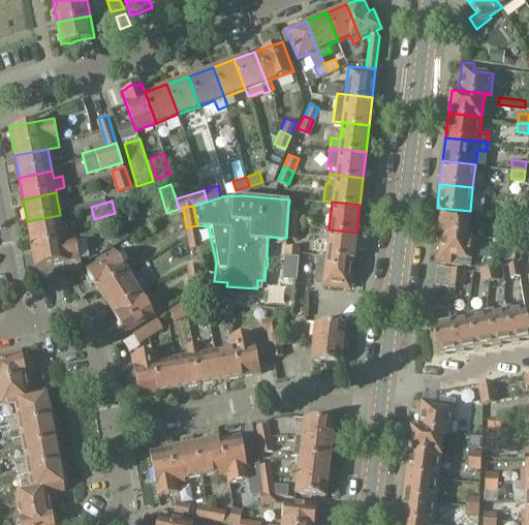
[(507,206),(506,215),(519,217),(520,207),(507,206)]
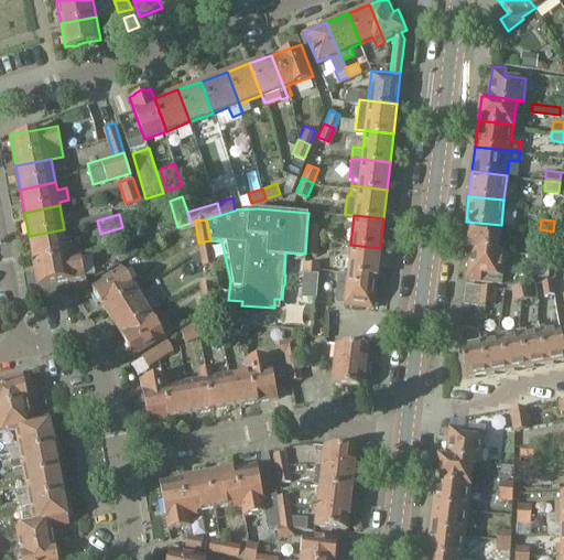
[(320,222),(307,221),(306,237),(317,238),(320,222)]
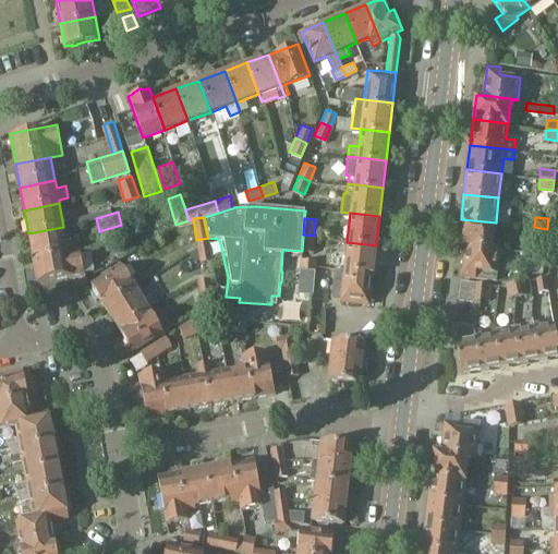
[(493,248),(496,223),(461,219),(458,243),(464,244),(493,248)]
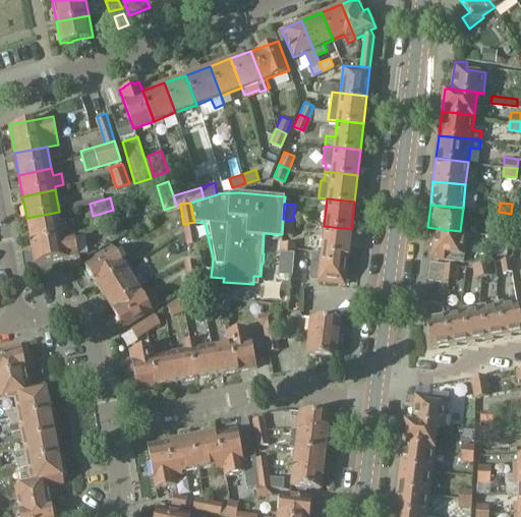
[(26,218),(31,239),(75,231),(74,221),(62,225),(59,212),(26,218)]
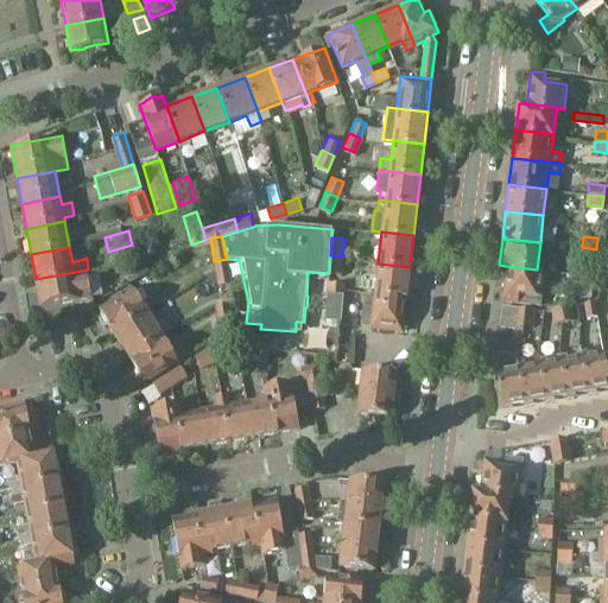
[(596,249),(582,247),(581,259),(595,260),(596,249)]
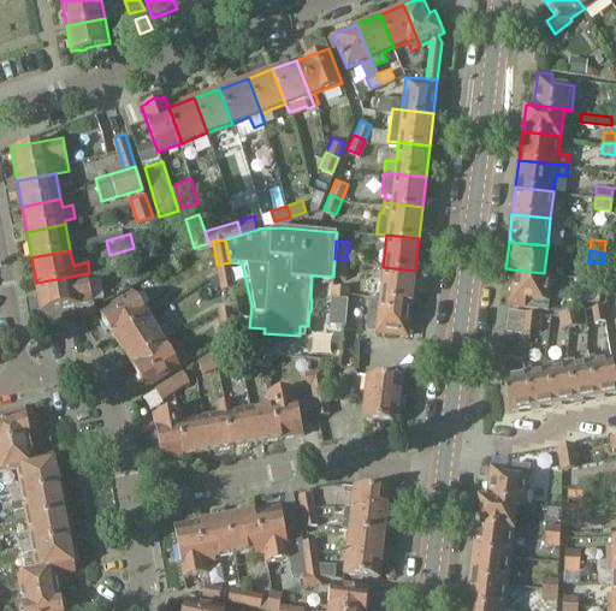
[(347,260),(335,259),(333,277),(345,278),(347,260)]
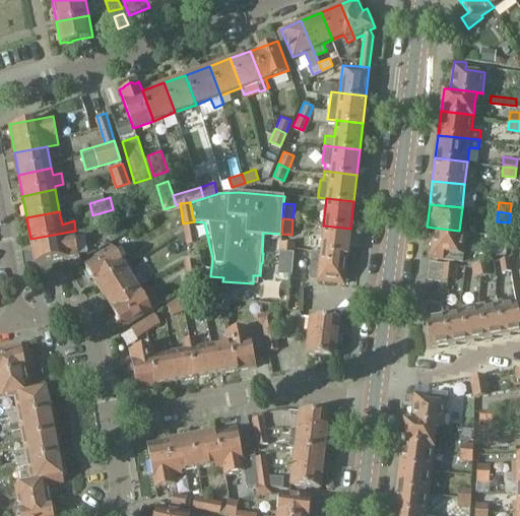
[(197,241),(194,221),(183,223),(186,243),(197,241)]
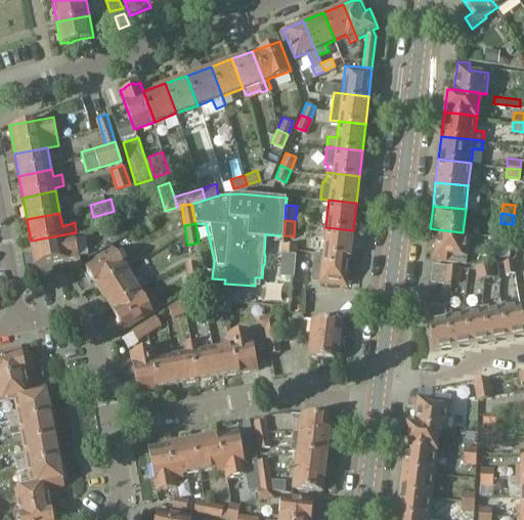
[(325,227),(322,252),(350,254),(353,230),(325,227)]
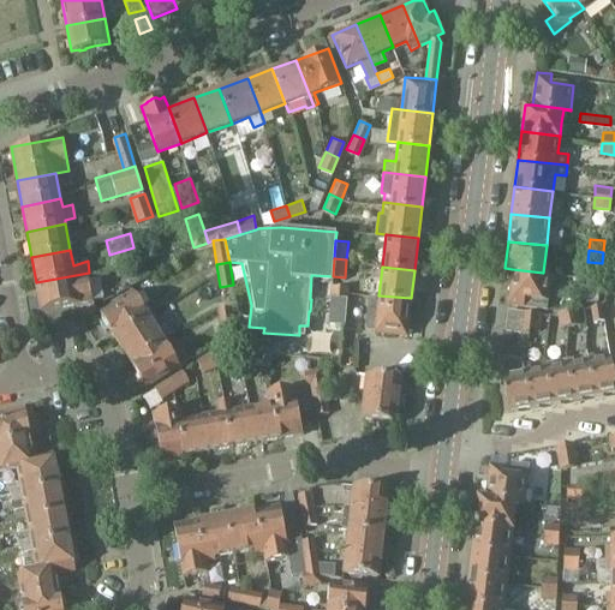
[(550,274),(543,273),(512,269),(508,303),(547,306),(550,274)]
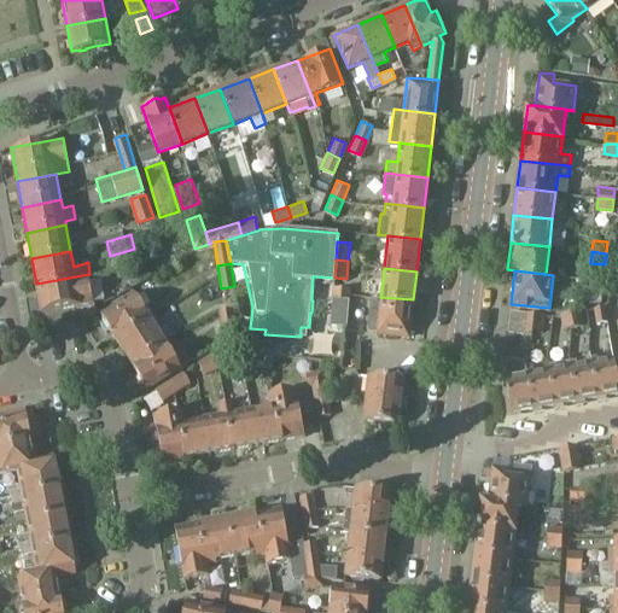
[(89,275),(89,274),(36,284),(41,310),(93,299),(88,276),(89,275)]
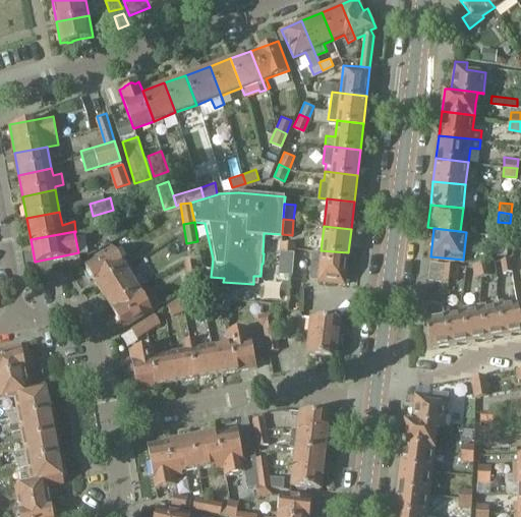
[(509,236),(498,235),(497,255),(506,254),(509,236)]
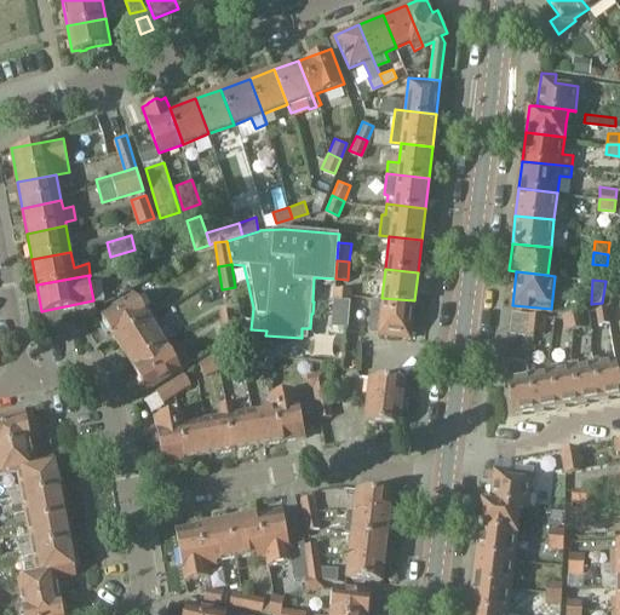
[(352,288),(336,287),(331,327),(348,328),(352,288)]
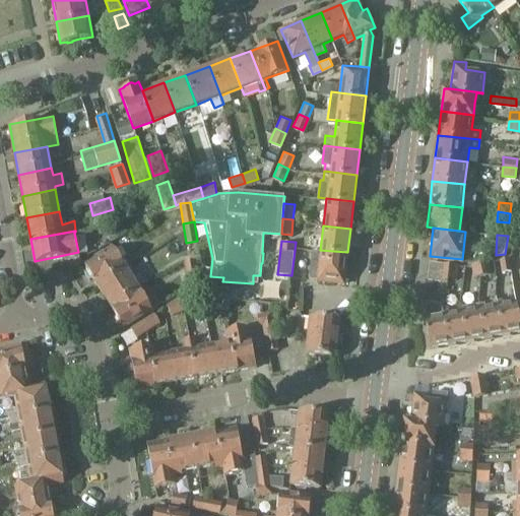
[(126,265),(114,245),(84,262),(98,283),(126,265)]
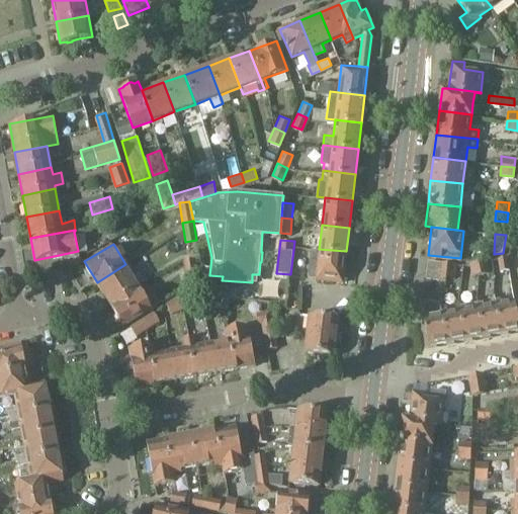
[(343,280),(346,251),(319,249),(311,248),(308,277),(343,280)]
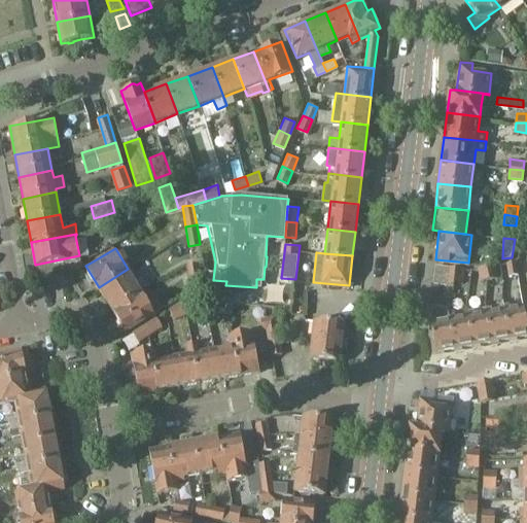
[(508,274),(518,273),(516,259),(506,262),(508,274)]
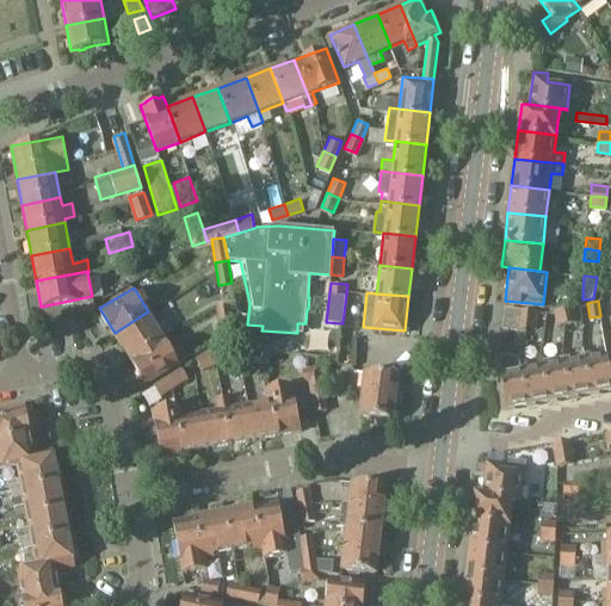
[(227,302),(216,304),(218,320),(230,319),(227,302)]
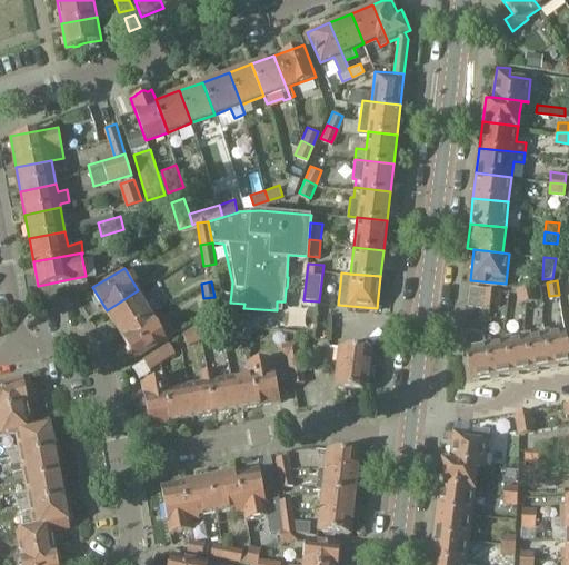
[(489,307),(490,301),(491,287),(470,285),(468,305),(489,307)]
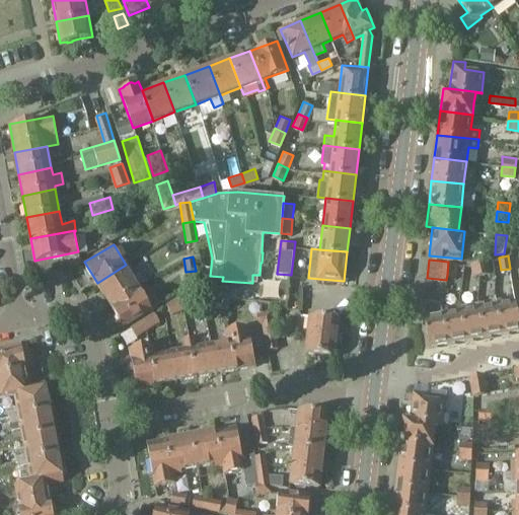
[(490,273),(487,260),(478,261),(480,274),(490,273)]
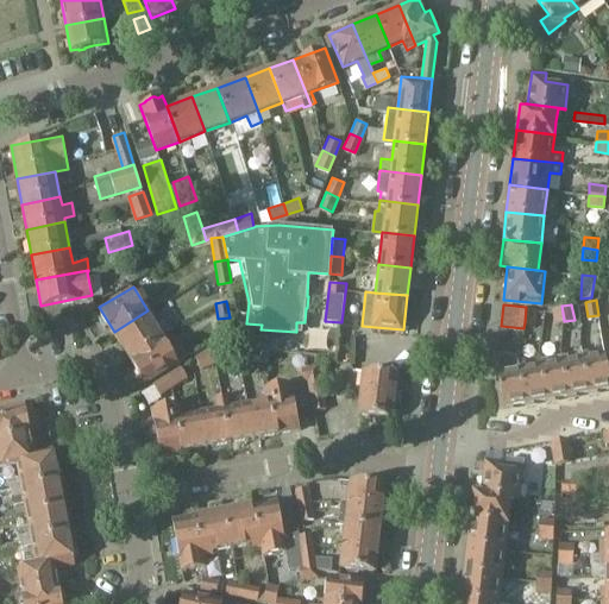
[(564,321),(562,306),(551,308),(554,323),(564,321)]
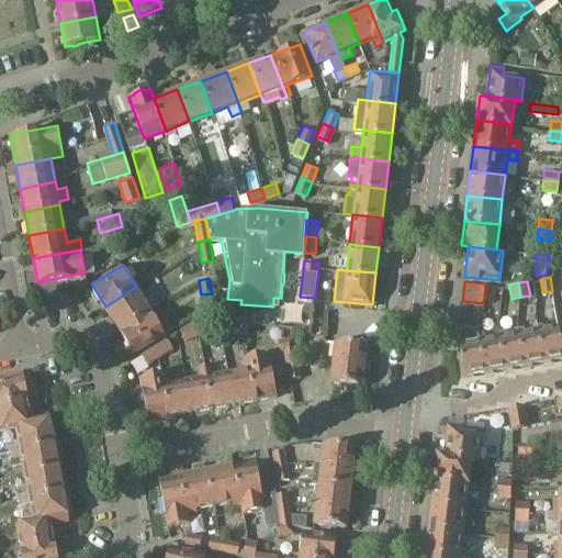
[(492,299),(494,285),(485,283),(484,298),(492,299)]
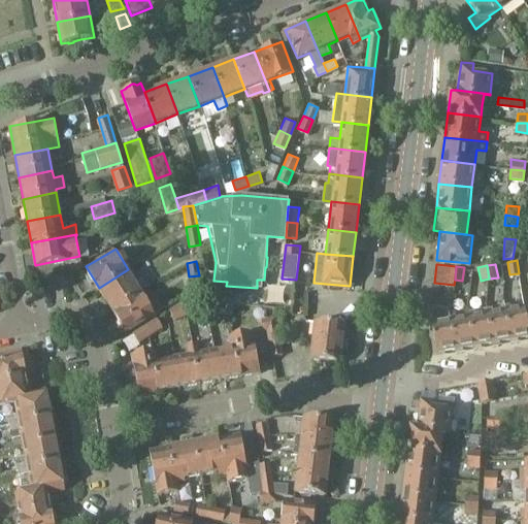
[(141,291),(128,269),(99,288),(112,309),(141,291)]
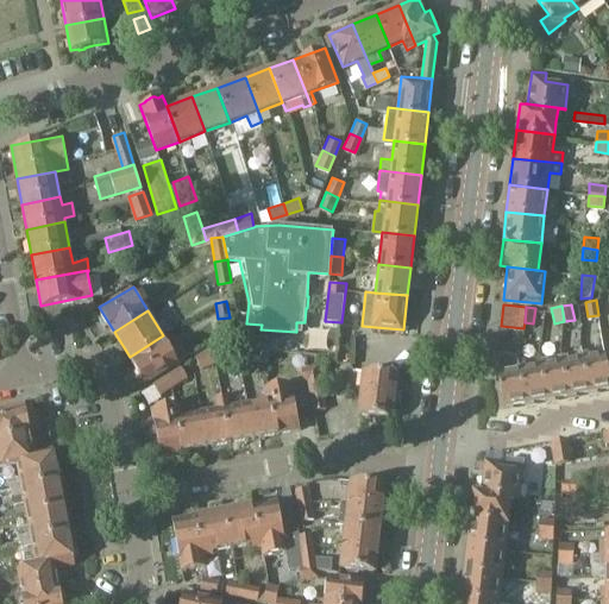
[(179,360),(163,335),(130,357),(144,381),(179,360)]
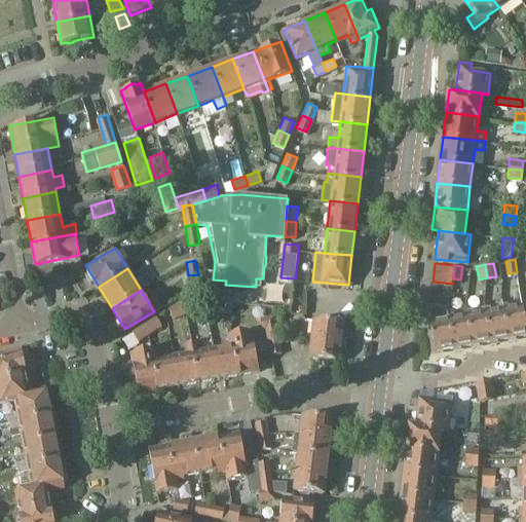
[(186,312),(193,309),(198,307),(195,296),(182,301),(186,312)]
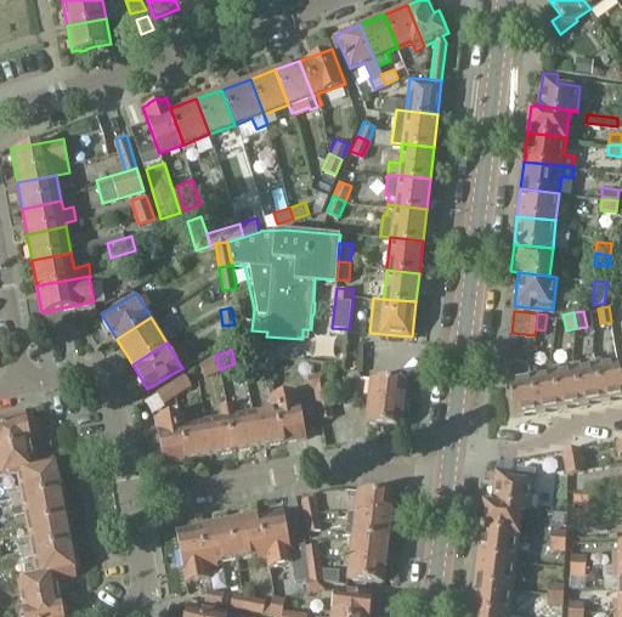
[(205,375),(220,369),(215,356),(201,362),(205,375)]
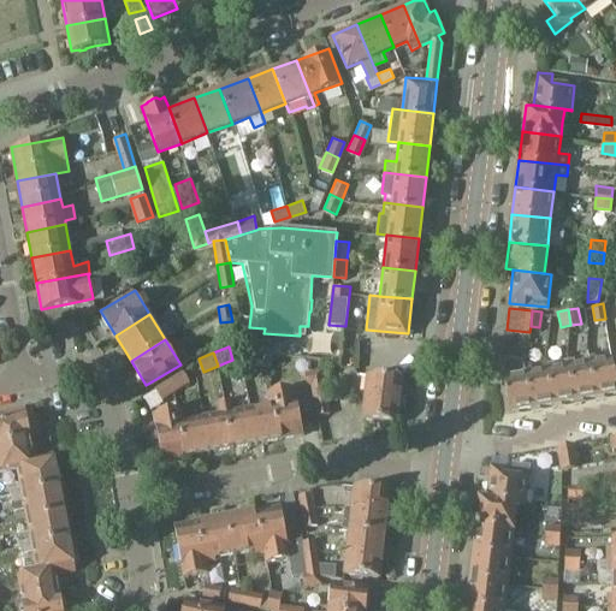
[(253,353),(253,362),(270,363),(271,354),(253,353)]
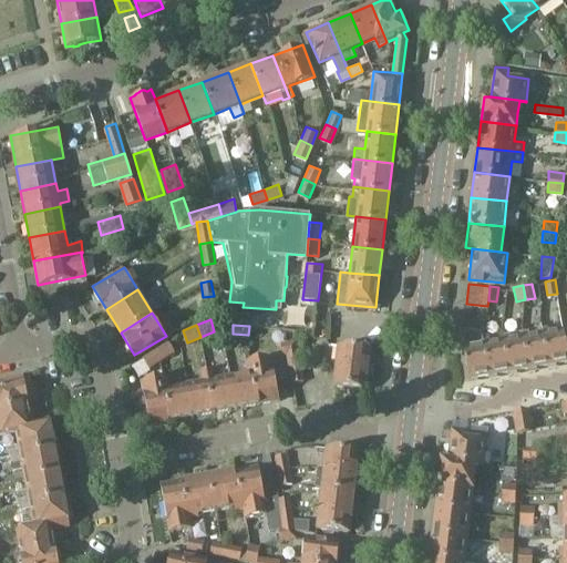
[(549,364),(566,359),(566,347),(564,328),(549,330),(548,326),(543,327),(543,331),(549,364)]
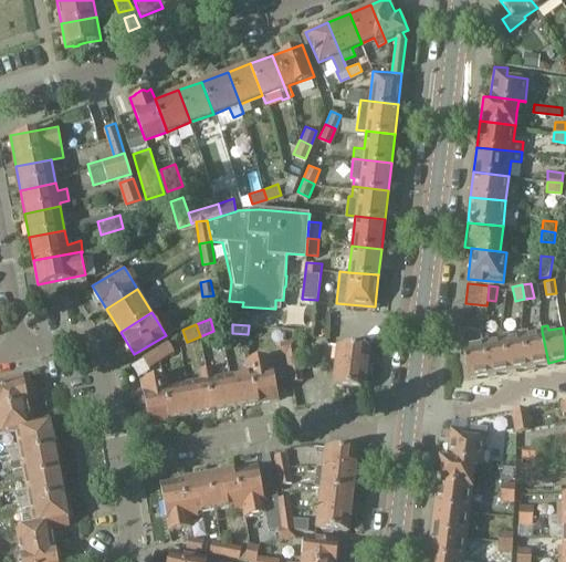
[(468,377),(490,373),(483,337),(483,330),(462,328),(461,341),(468,377)]
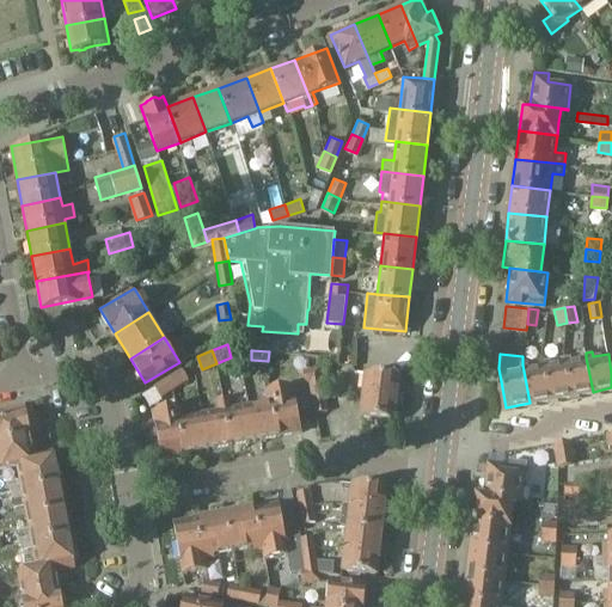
[(564,356),(564,361),(570,396),(593,392),(586,357),(571,360),(570,355),(564,356)]
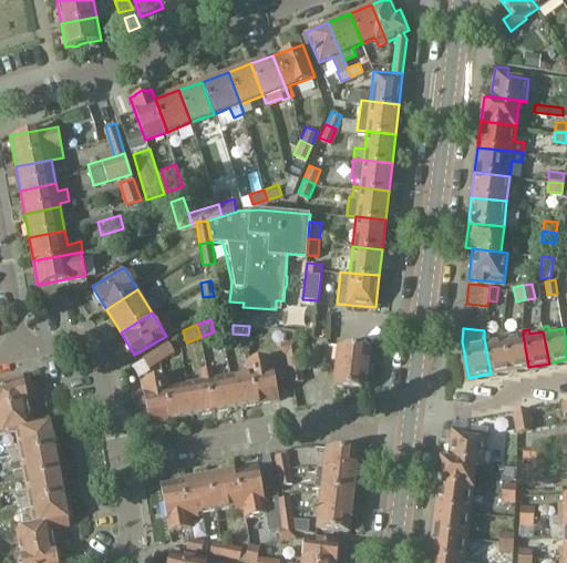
[(509,370),(528,367),(523,335),(509,337),(508,333),(503,334),(504,338),(509,370)]
